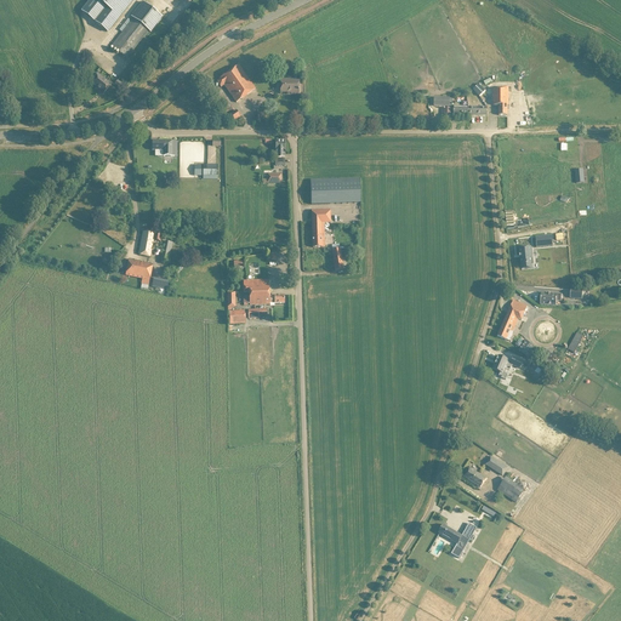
[(90,0),(81,12),(107,33),(132,0),(90,0)]
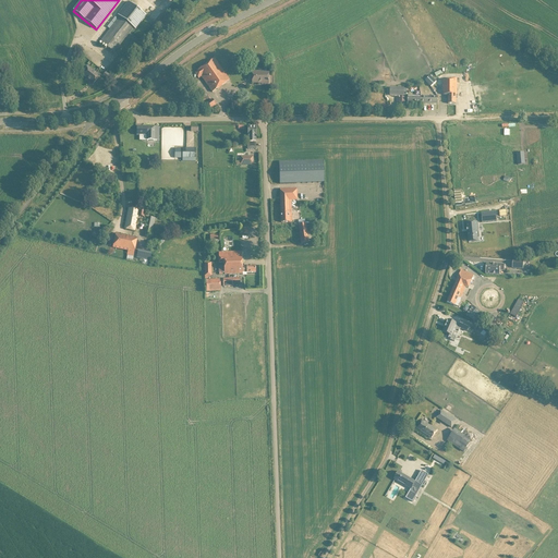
[(129,2),(118,15),(120,16),(100,41),(114,52),(134,27),(135,29),(146,16),(129,2)]
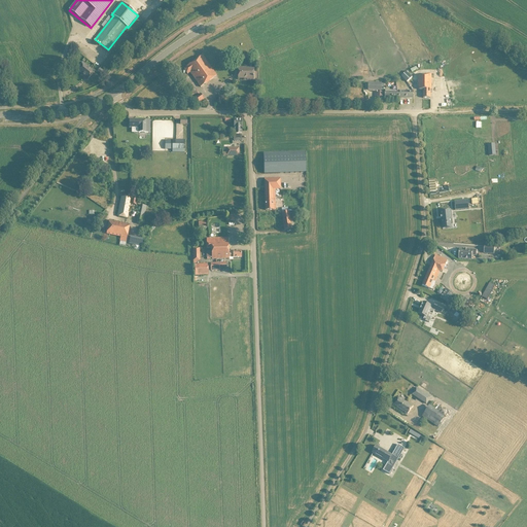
[(190,73),(201,88),(216,76),(202,56),(183,69),(187,74),(190,73)]
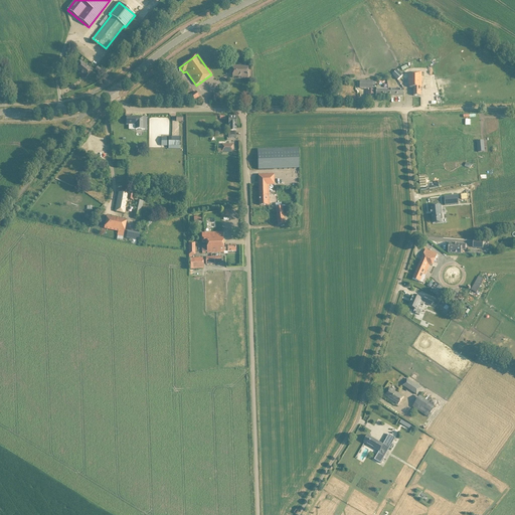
[(80,72),(79,73),(86,78),(92,70),(80,61),(77,64),(79,66),(77,70),(80,72)]
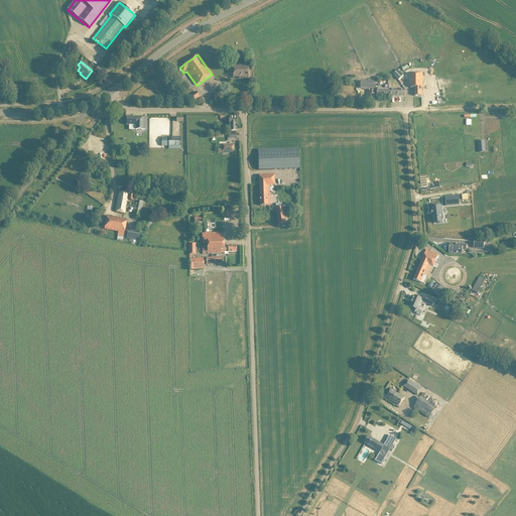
[(242,78),(242,79),(248,79),(248,67),(233,67),(233,78),(242,78)]
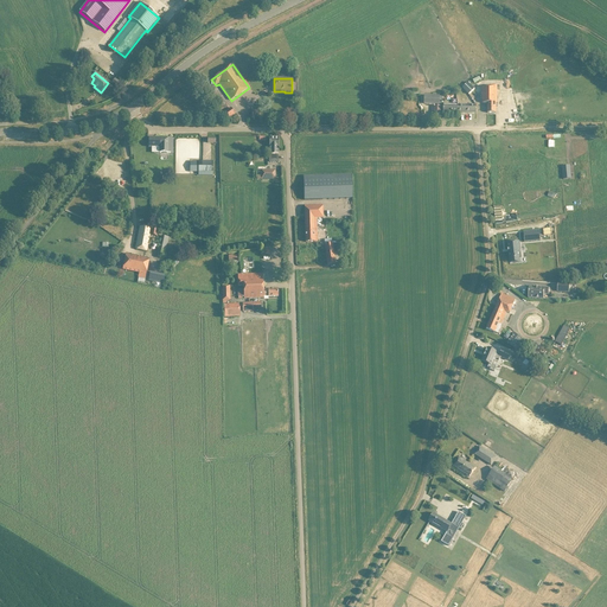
[(474,89),(468,83),(462,88),(470,94),(474,89)]
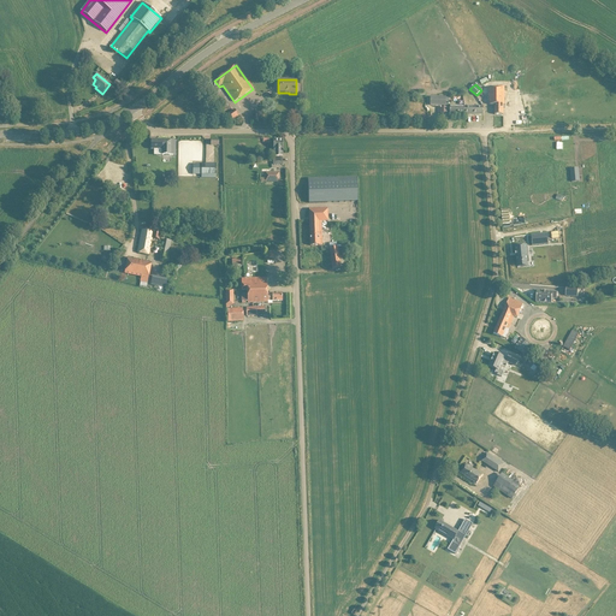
[(496,89),(490,89),(490,105),(495,105),(495,114),(503,114),(503,105),(504,105),(504,87),(496,87),(496,89)]
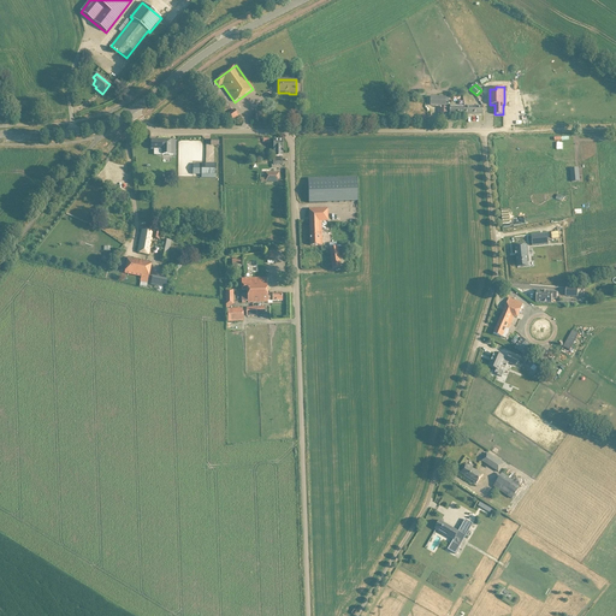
[(238,116),(235,110),(224,117),(229,123),(238,116)]
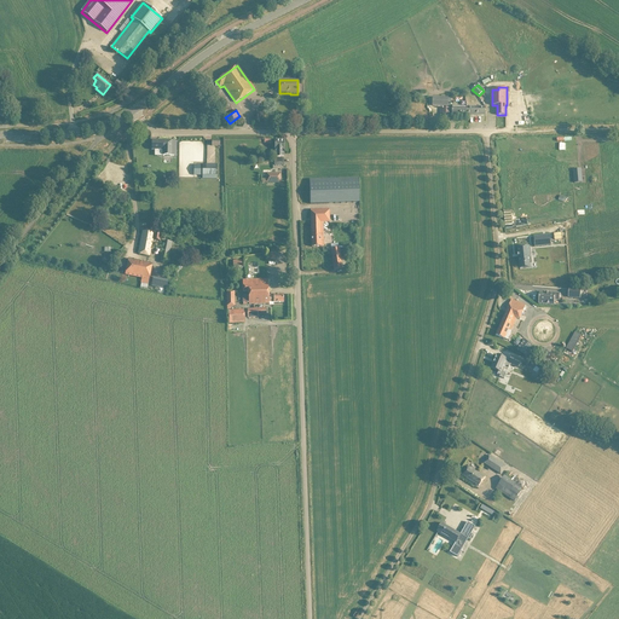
[(151,142),(151,150),(163,150),(163,156),(177,156),(177,142),(151,142)]
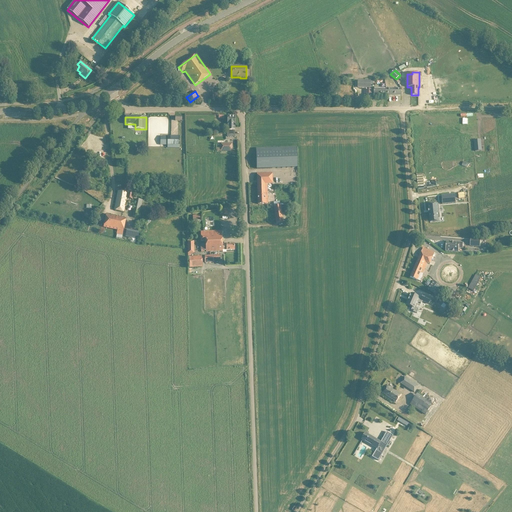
[(164,137),(164,145),(167,145),(179,145),(179,137),(167,137),(164,137)]
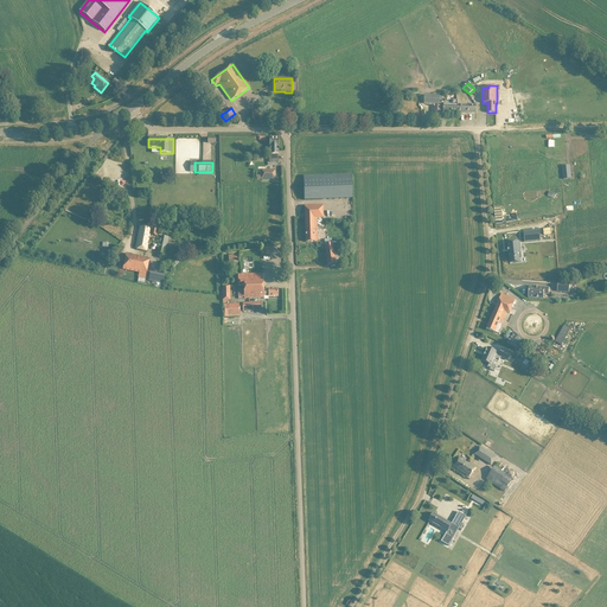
[(351,176),(304,177),(304,200),(305,200),(331,199),(352,199),(351,176)]
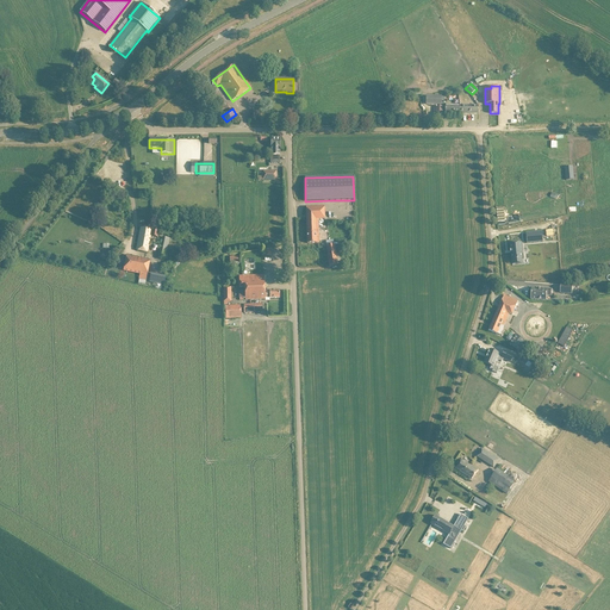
[(306,207),(307,244),(319,243),(318,235),(321,235),(321,231),(318,231),(318,221),(324,219),(324,207),(306,207)]
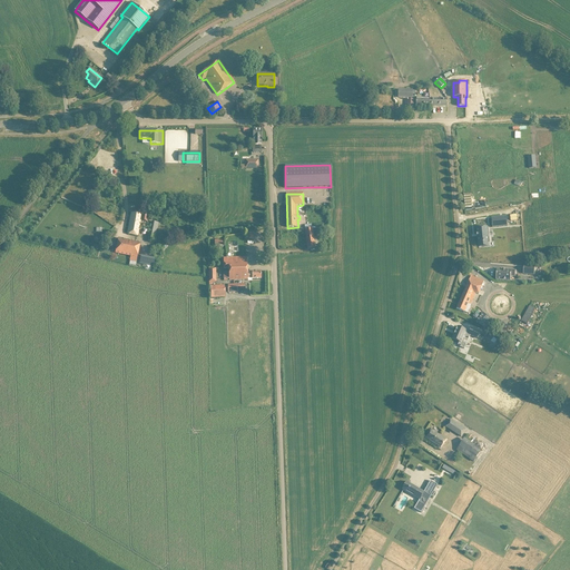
[(127,234),(137,236),(141,216),(131,214),(127,234)]
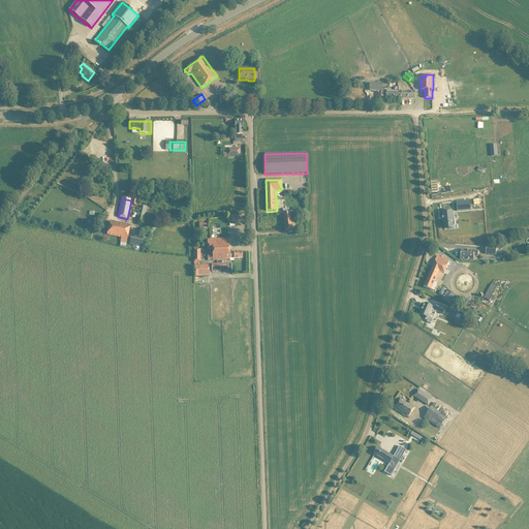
[(144,222),(147,208),(141,206),(137,221),(144,222)]
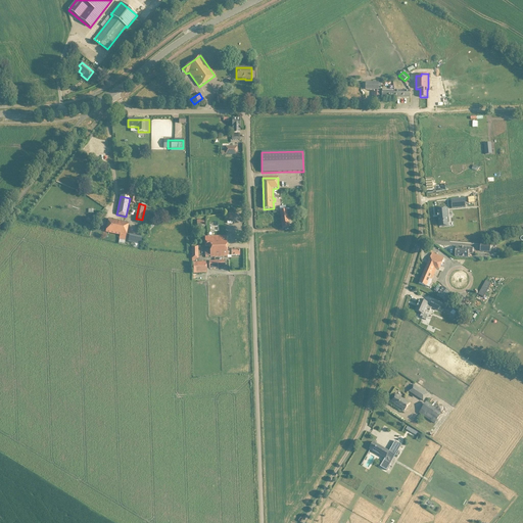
[(466,205),(466,218),(477,218),(477,205),(466,205)]
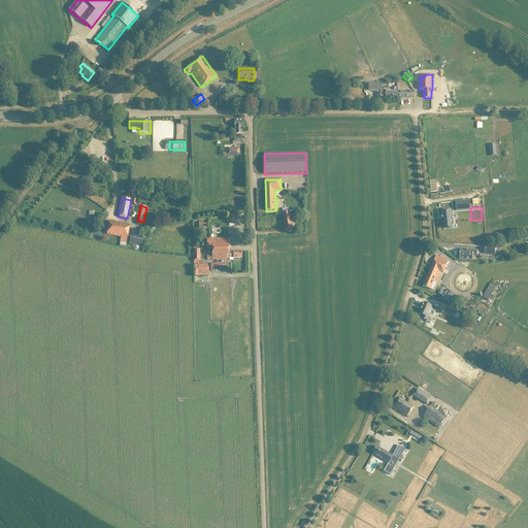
[(452,210),(441,211),(443,226),(443,225),(447,225),(447,226),(449,225),(452,225),(452,220),(453,220),(452,210)]
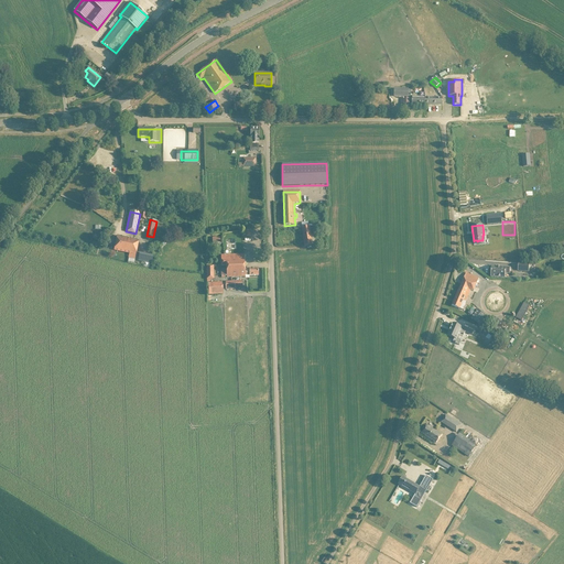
[(308,227),(301,228),(303,247),(312,246),(311,236),(310,227),(308,227)]
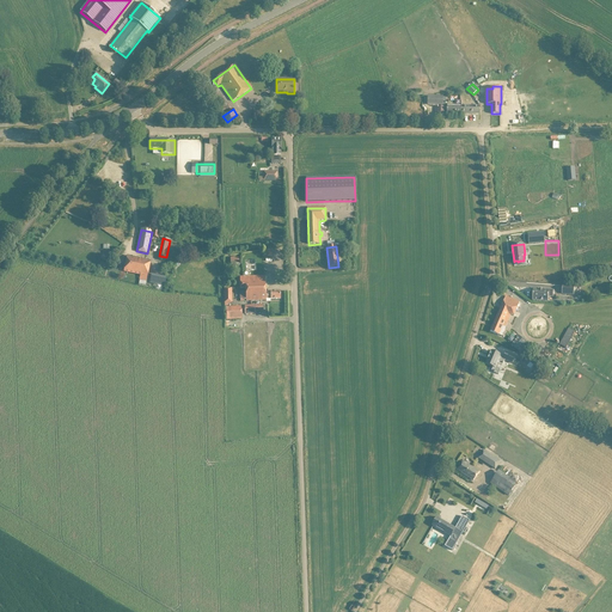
[(139,280),(146,282),(151,261),(127,256),(123,273),(140,275),(139,280)]
